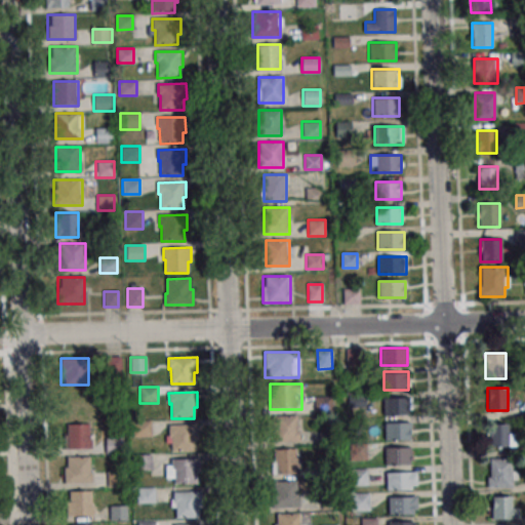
[(314,412),(331,412),(331,397),(314,397),(314,412)]
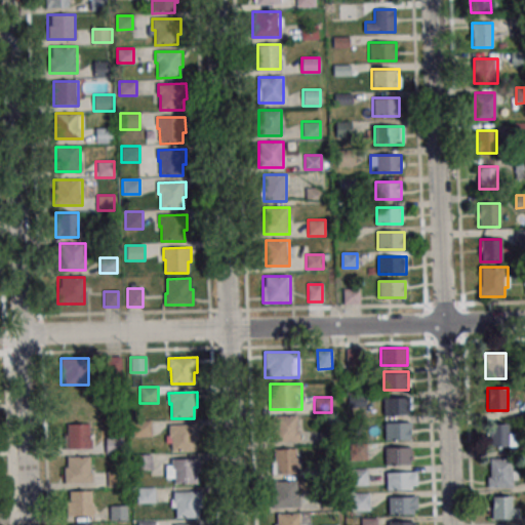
[(410,397),(382,397),(382,415),(410,415),(410,397)]
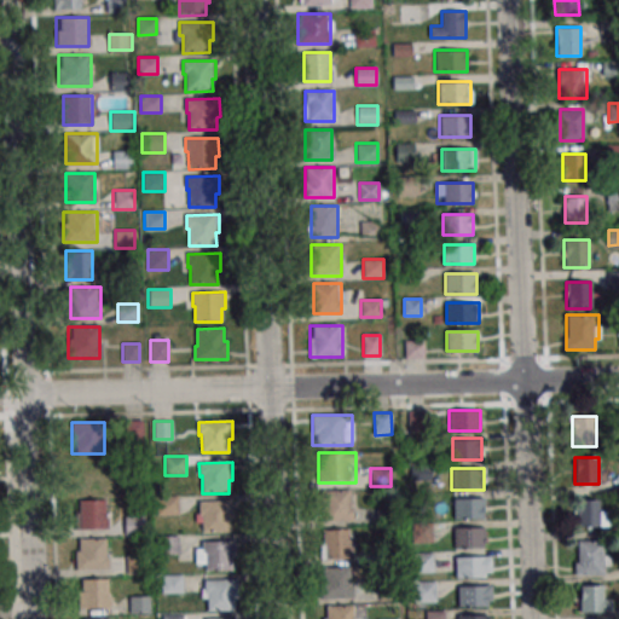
[(352,520),(352,490),(324,490),(324,520),(352,520)]
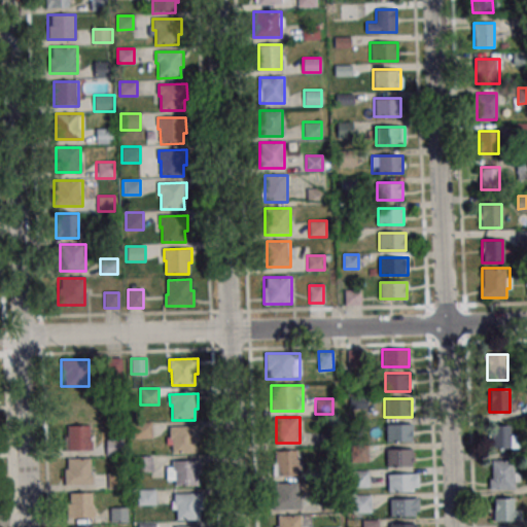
[(152,438),(152,422),(134,422),(134,438),(152,438)]
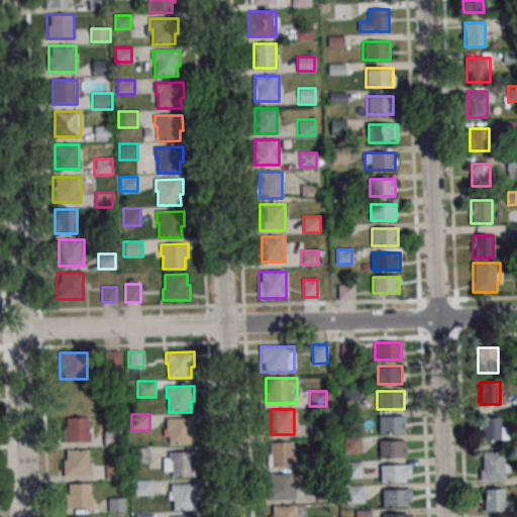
[(405,433),(405,415),(379,415),(379,433),(405,433)]
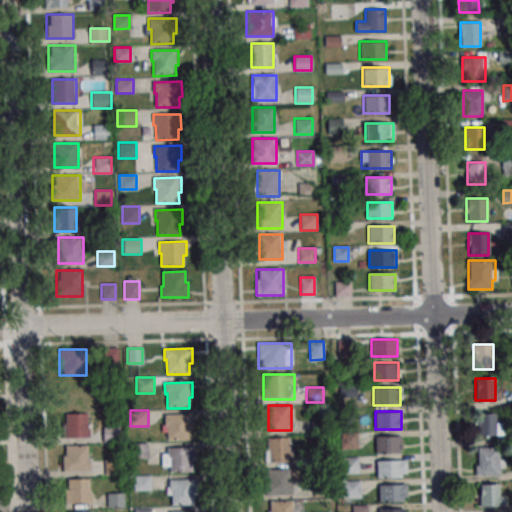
[(62,438),(89,438),(89,414),(62,414),(62,438)]
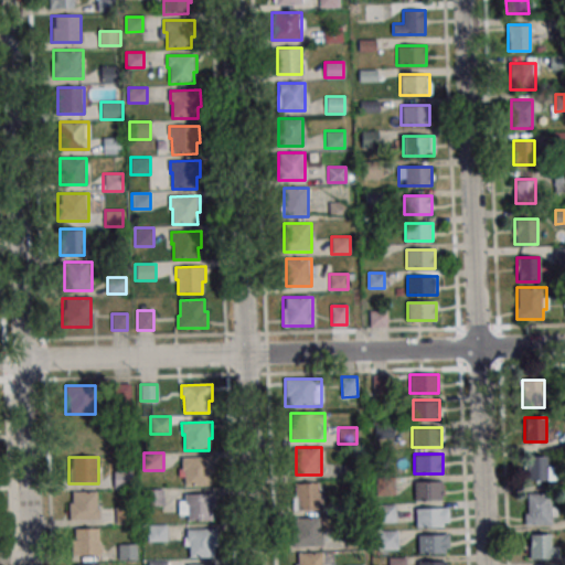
[(526,480),(558,480),(558,467),(546,467),(546,457),(526,457),(526,480)]
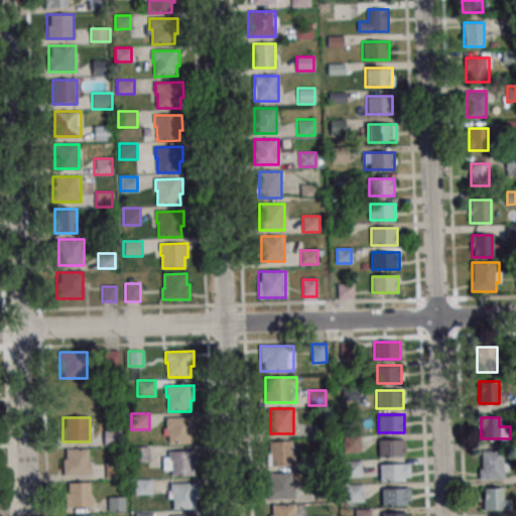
[(165,418),(194,418),(194,433),(190,433),(190,443),(168,444),(168,429),(166,429),(165,418)]
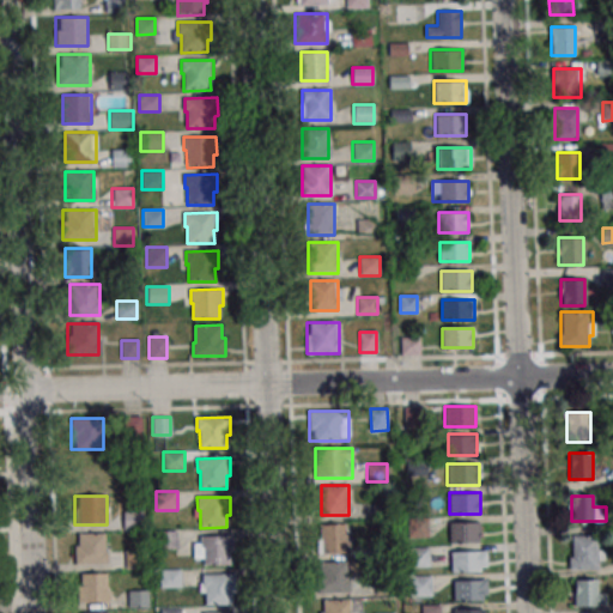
[(144,529),(144,511),(123,511),(123,529),(144,529)]
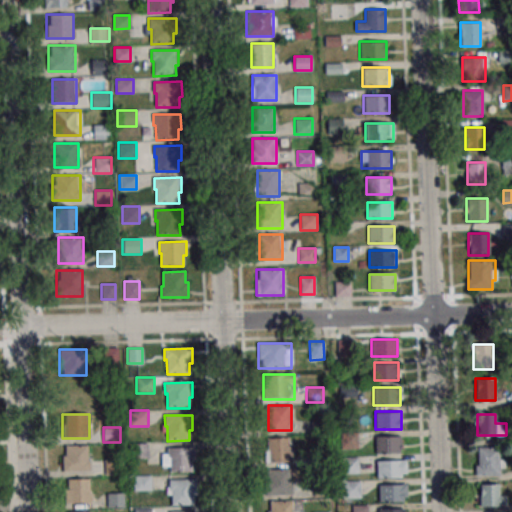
[(402,436),(375,436),(375,453),(402,453),(402,436)]
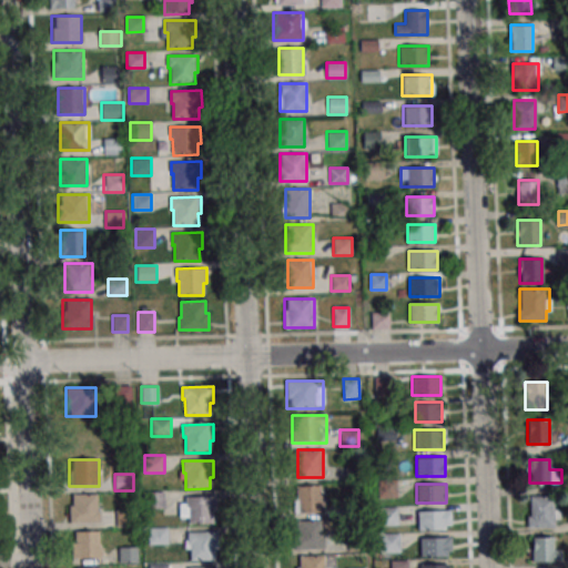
[(323,485),(294,486),(294,513),(323,513),(323,485)]
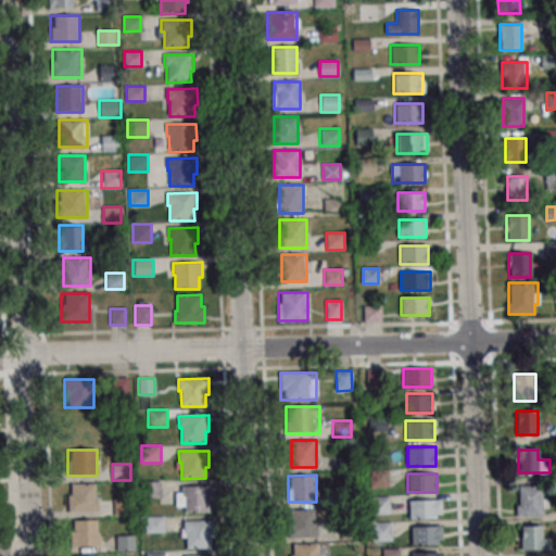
[(144,497),(161,497),(161,482),(144,482),(144,497)]
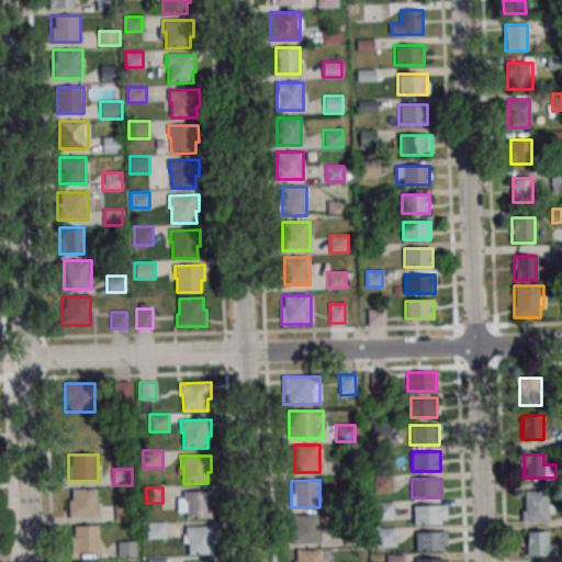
[(98,517),(98,489),(68,489),(68,517),(98,517)]
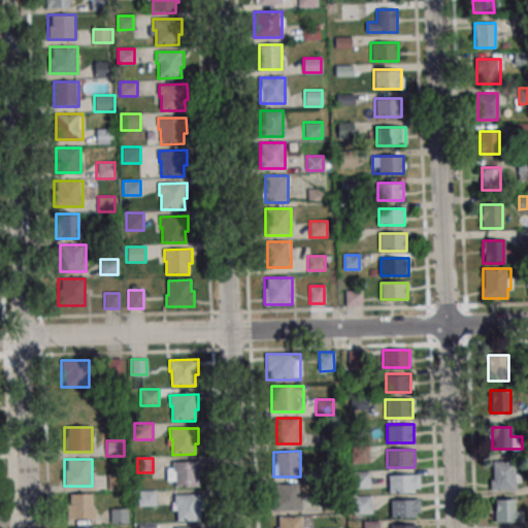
[(172,462),(200,462),(200,476),(197,476),(198,487),(174,488),(174,472),(172,472),(172,462)]
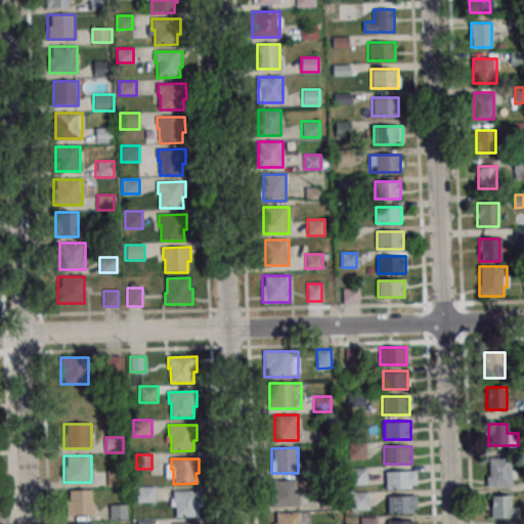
[(515,459),(486,459),(486,486),(515,486),(515,459)]
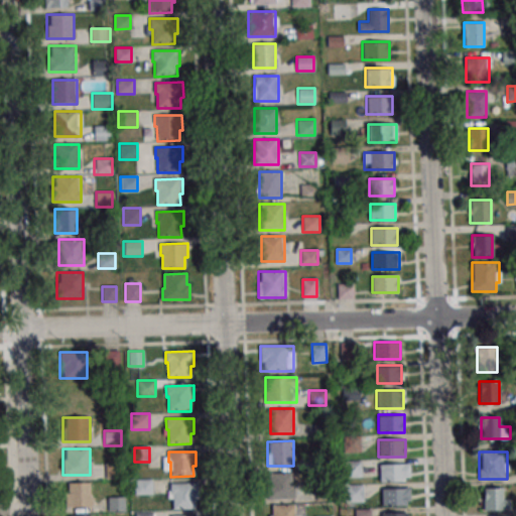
[(409,481),(409,463),(379,463),(379,481),(409,481)]
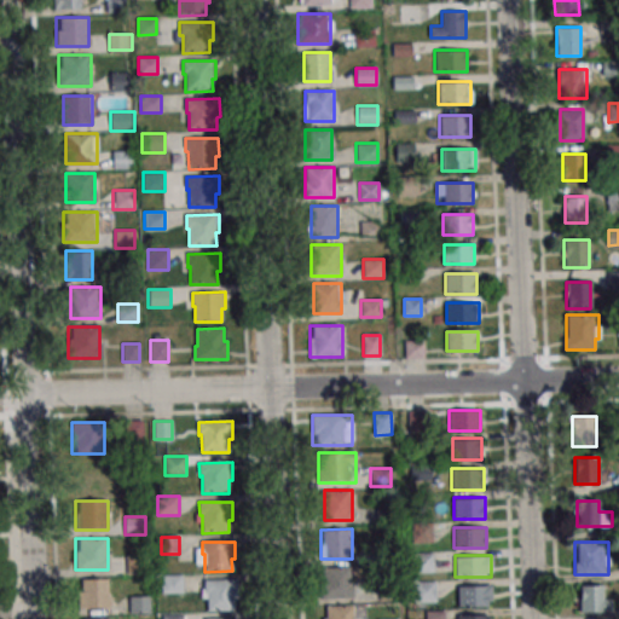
[(351,567),(323,567),(323,599),(351,599),(351,567)]
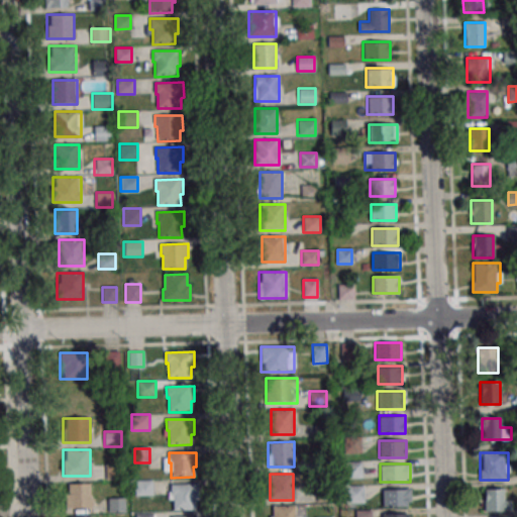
[(134,496),(152,496),(152,480),(134,480),(134,496)]
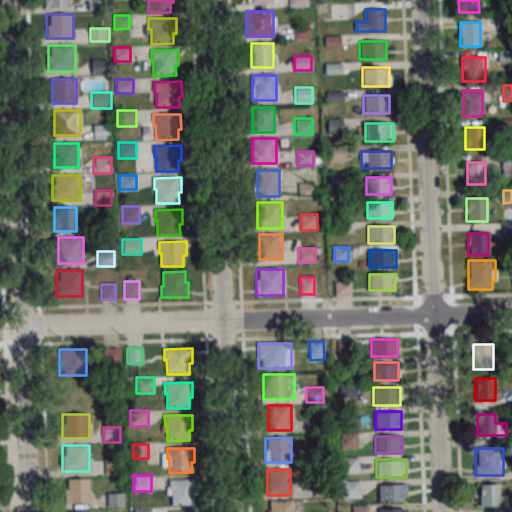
[(91,478),(65,478),(65,503),(91,503),(91,478)]
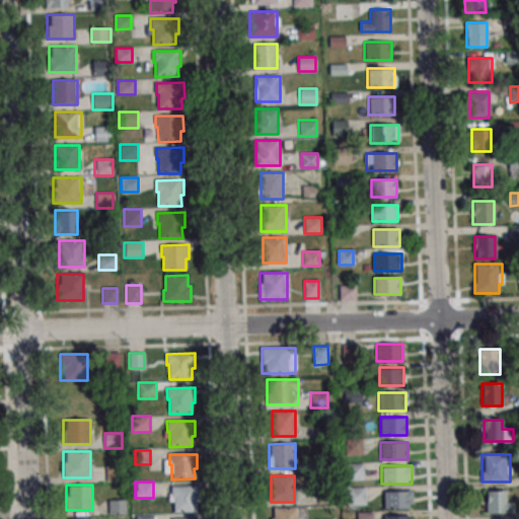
[(171,487),(199,487),(199,502),(196,502),(197,512),(173,513),(173,498),(171,498),(171,487)]
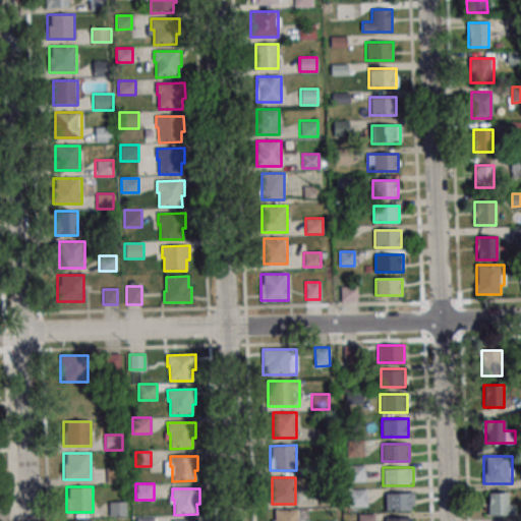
[(350,507),(365,506),(365,490),(349,490),(350,507)]
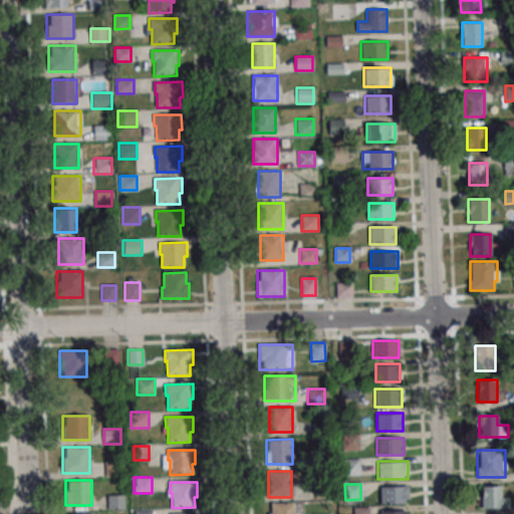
[(378,486),(378,503),(408,503),(408,486),(378,486)]
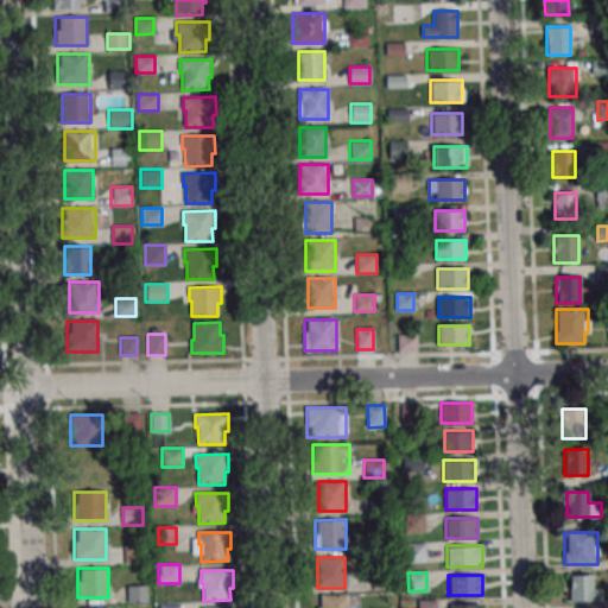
[(601,601),(601,588),(594,588),(594,575),(569,575),(569,601),(601,601)]
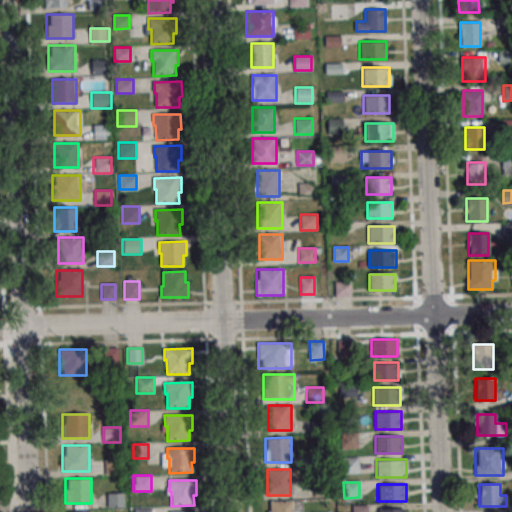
[(108,507),(125,507),(125,493),(108,493),(108,507)]
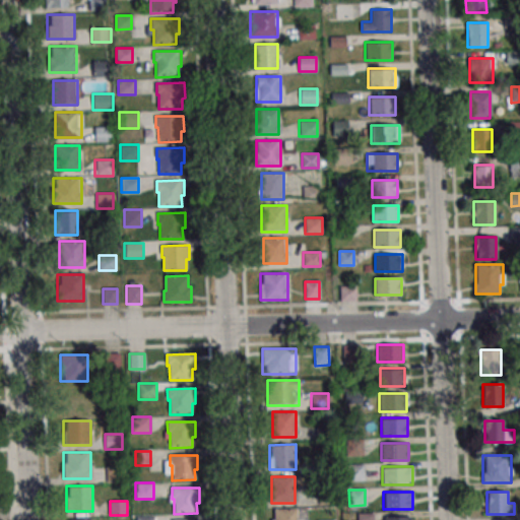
[(299,519),(300,509),(271,509),(270,519),(299,519)]
